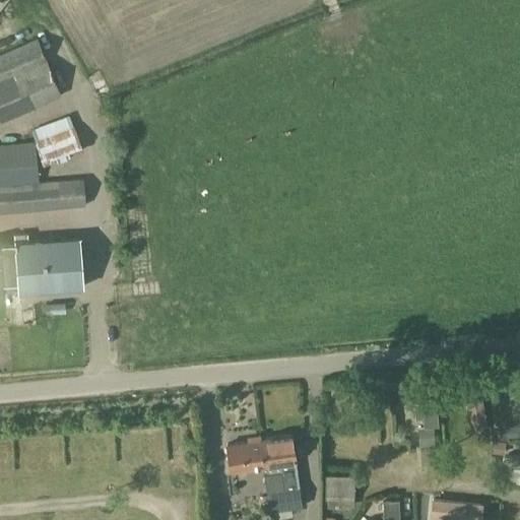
[(62,96),(40,43),(0,59),(0,121),(1,123),(62,96)]
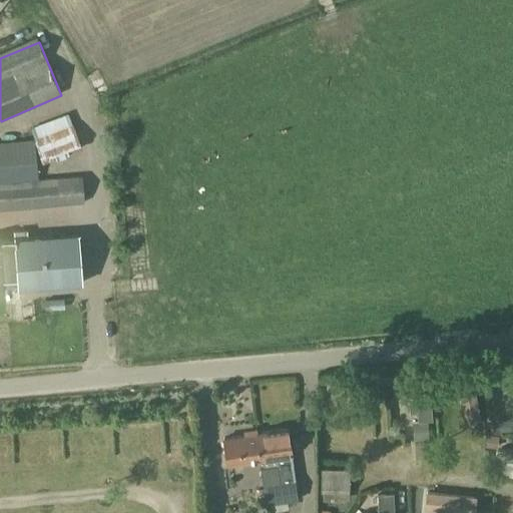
[(68,113),(29,129),(34,140),(35,143),(44,164),(82,150),(73,126),(68,113)]
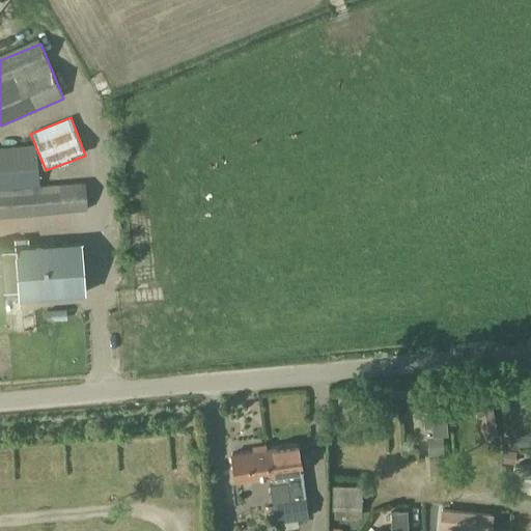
[(0,190),(42,186),(36,148),(35,145),(0,148),(0,190)]
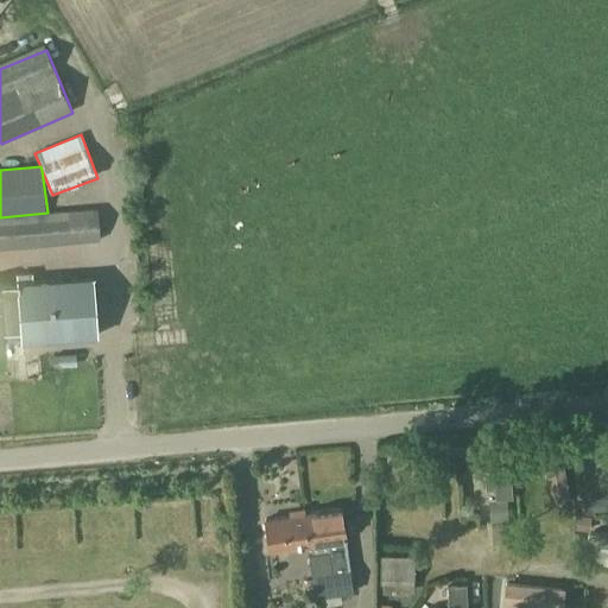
[(97,208),(48,213),(0,217),(0,251),(101,242),(97,208)]
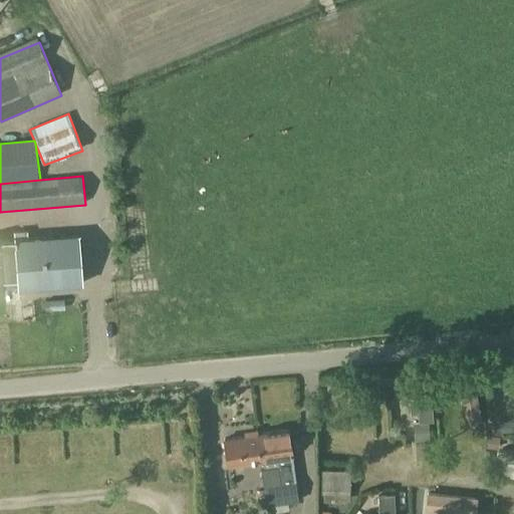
[(16,239),(16,241),(18,279),(19,291),(83,285),(79,234),(16,239)]
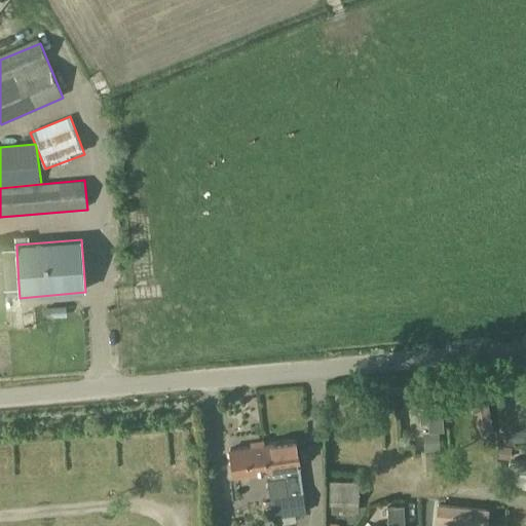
[(16,247),(0,248),(0,293),(5,293),(5,287),(19,286),(16,247)]
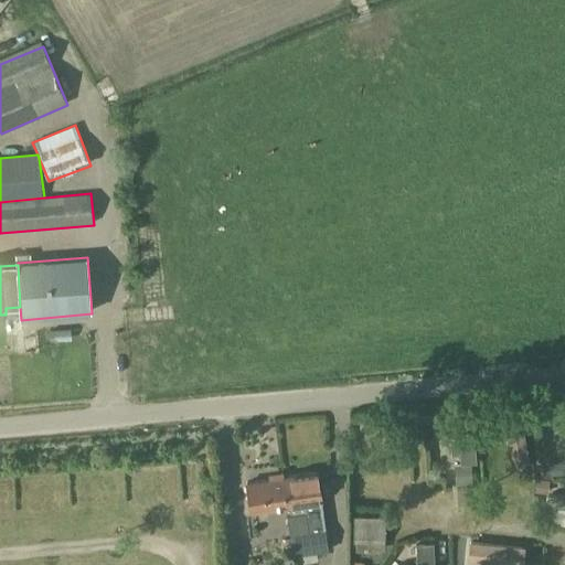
[(450,455),(459,454),(460,464),(468,462),(476,461),(471,419),(456,422),(458,443),(449,444),(450,455)]
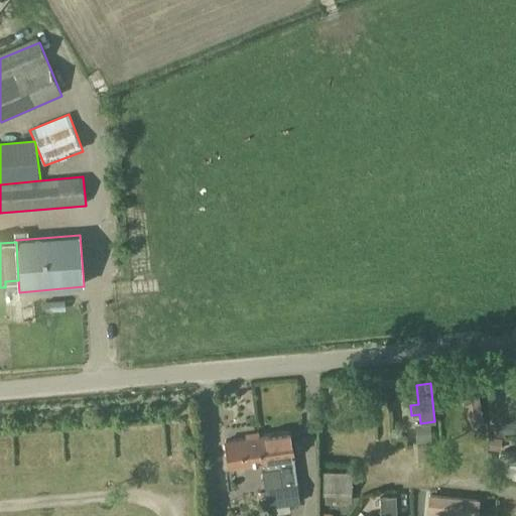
[(417,440),(429,439),(427,422),(420,423),(415,423),(417,440)]
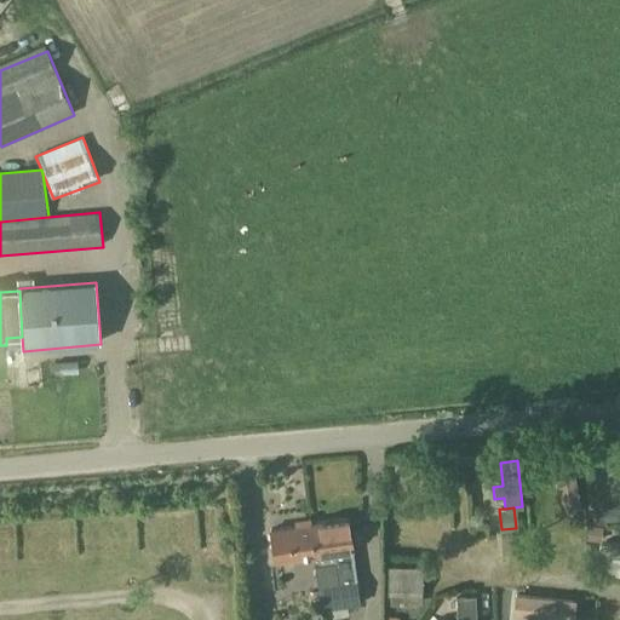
[(314,543),(310,523),(313,523),(313,517),(296,521),(297,526),(271,529),(276,562),(314,557),(319,589),(339,585),(336,563),(337,563),(333,540),(314,543)]
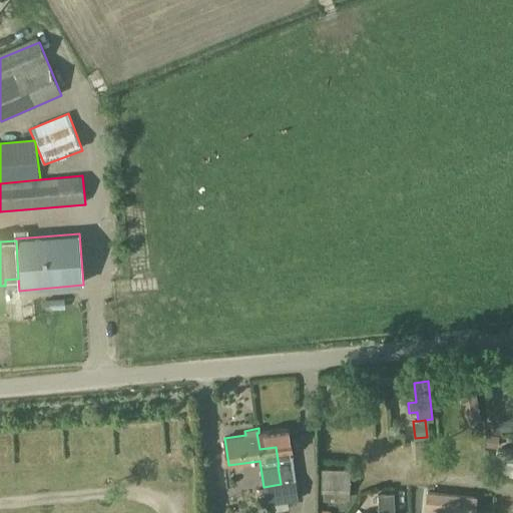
[(288,429),(259,433),(257,433),(260,449),(276,447),(279,466),(278,466),(281,484),(264,487),(266,504),(298,499),(288,429)]
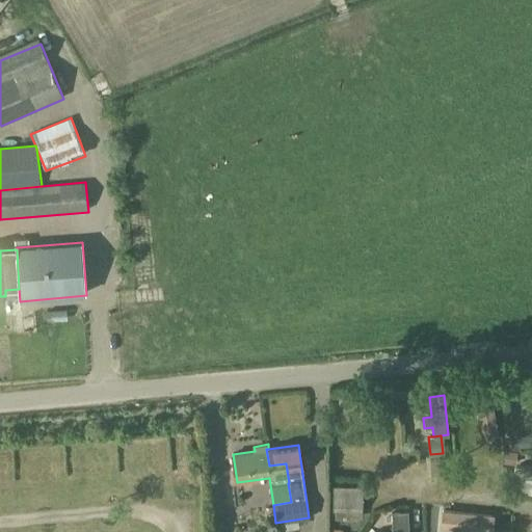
[(515,463),(516,451),(505,450),(503,462),(515,463)]
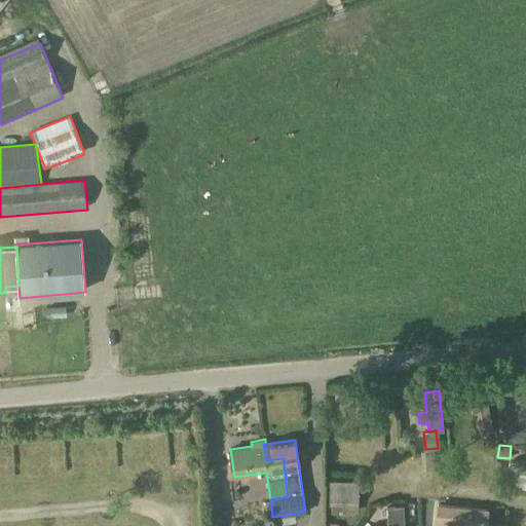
[(525,473),(525,472),(525,461),(518,461),(509,460),(505,485),(525,487),(525,473)]
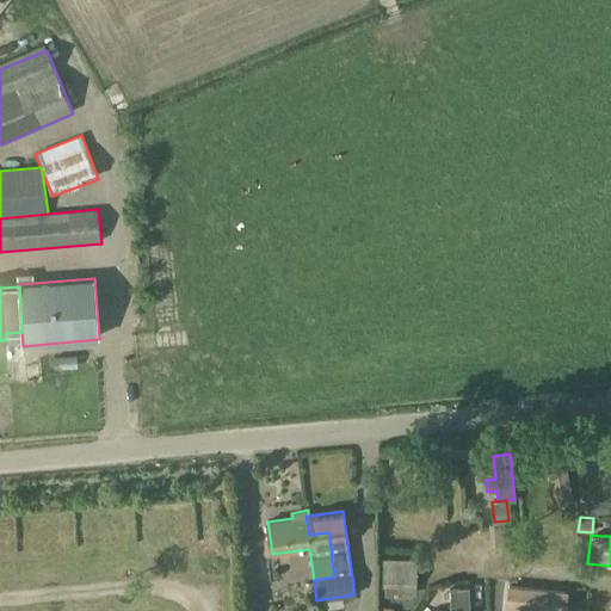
[(384,560),(382,587),(397,588),(415,588),(417,561),(384,560)]
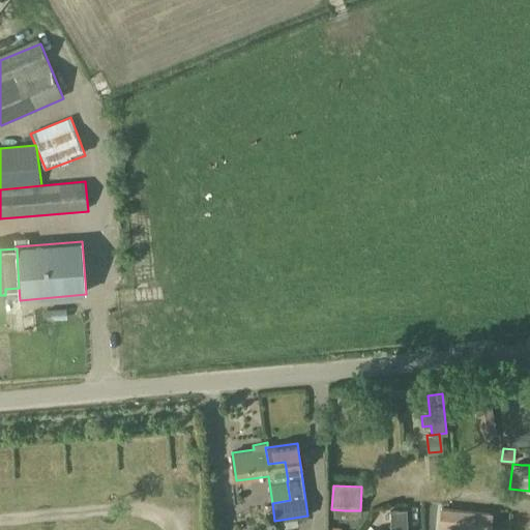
[(503,529),(516,529),(516,503),(503,504),(503,529)]
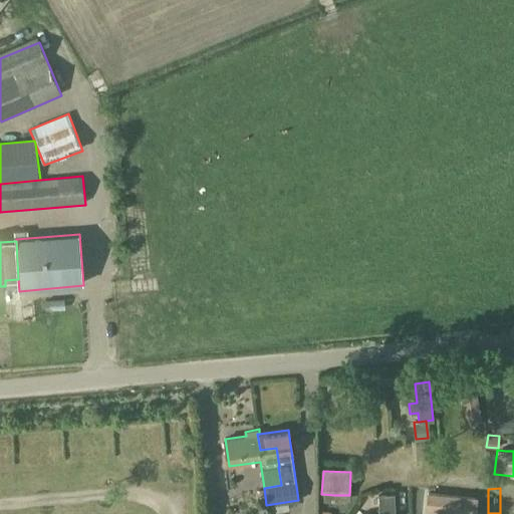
[(426,512),(449,513),(474,513),(476,499),(428,494),(426,512)]
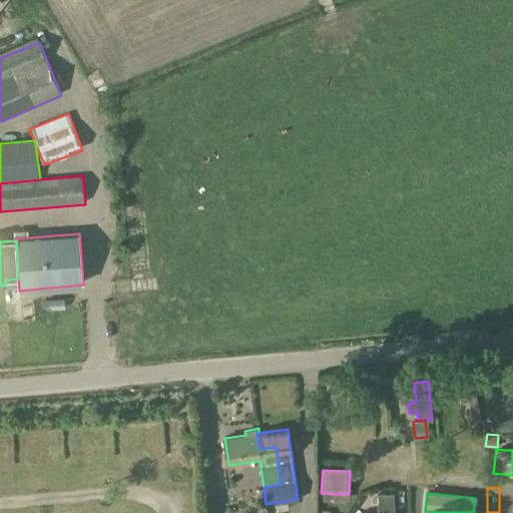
[(378,512),(393,512),(393,494),(378,494),(378,512)]
